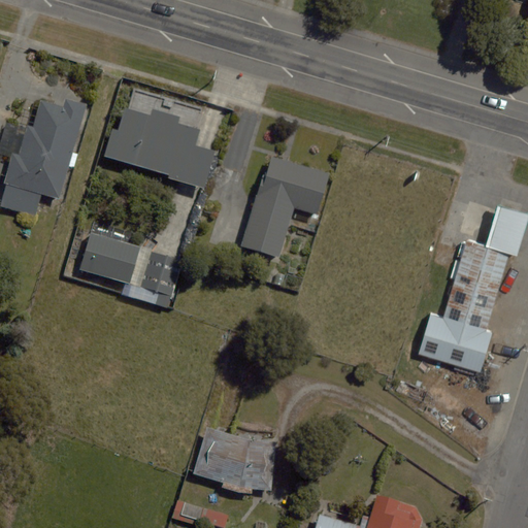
[(66,170),(86,105),(67,99),(64,108),(41,101),(33,127),(27,126),(19,156),(12,154),(3,184),(7,185),(1,205),(35,216),(41,194),(58,198),(66,170)]
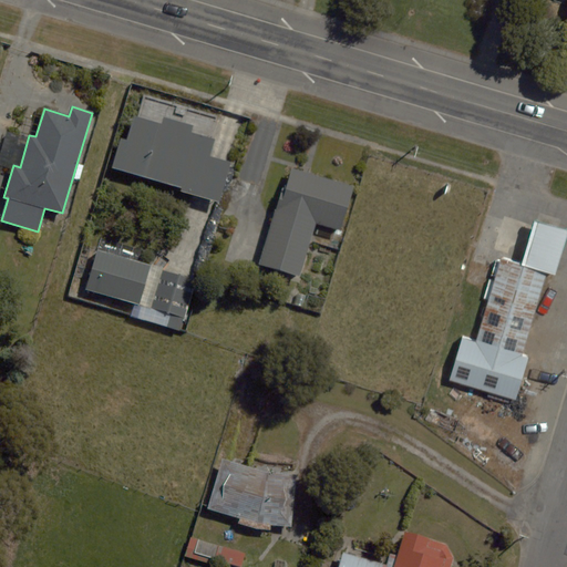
[(134,116),(126,140),(121,138),(112,168),(179,188),(179,192),(218,203),(230,163),(210,156),(215,140),(191,133),(193,126),(164,117),(162,124),(134,116)]
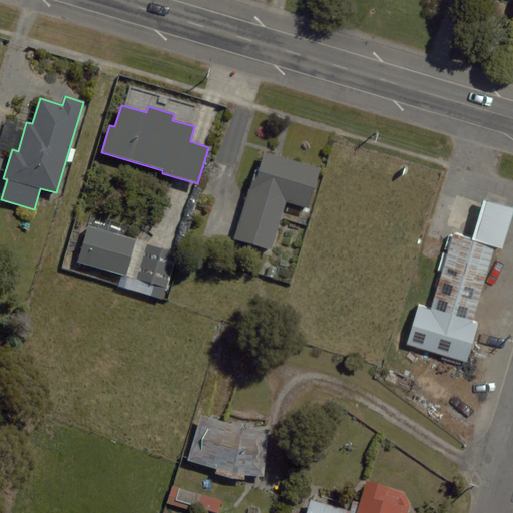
[(233,238),(271,250),(286,201),(309,208),(321,168),(261,149),(233,238)]
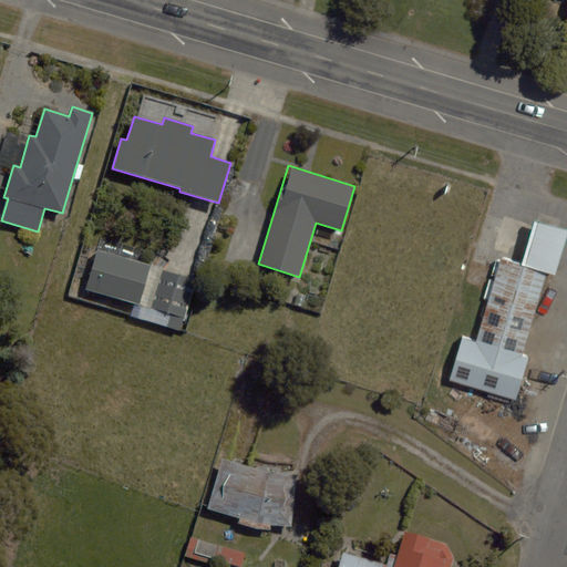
[(555,276),(566,235),(566,229),(534,220),(521,266),(555,276)]
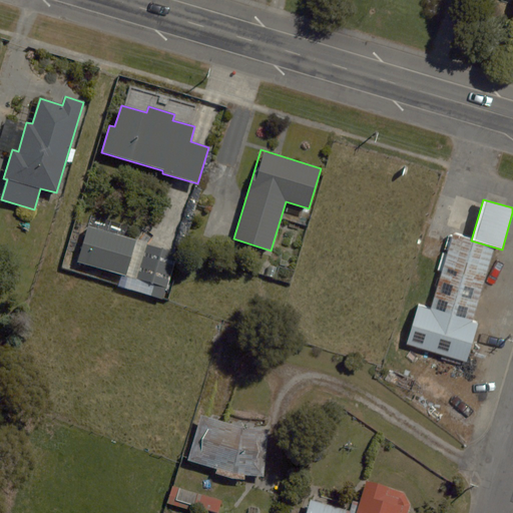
[(136,240),(89,226),(78,262),(125,276),(136,240)]
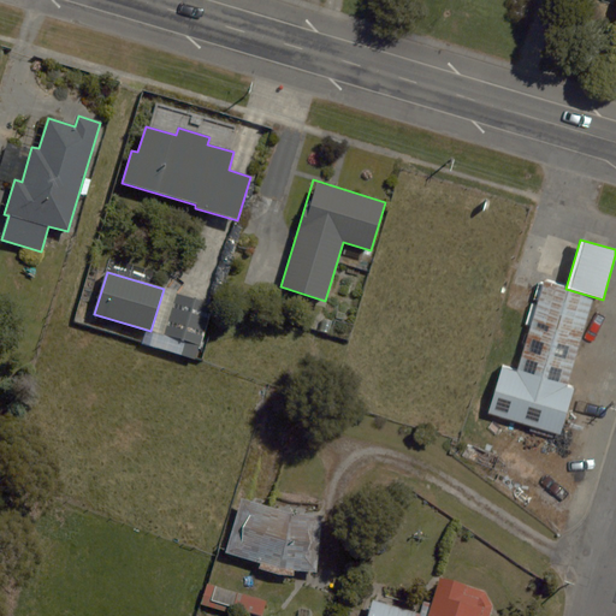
[(502,365),(489,413),(560,433),(573,386),(566,384),(590,298),(542,285),(517,369),(502,365)]
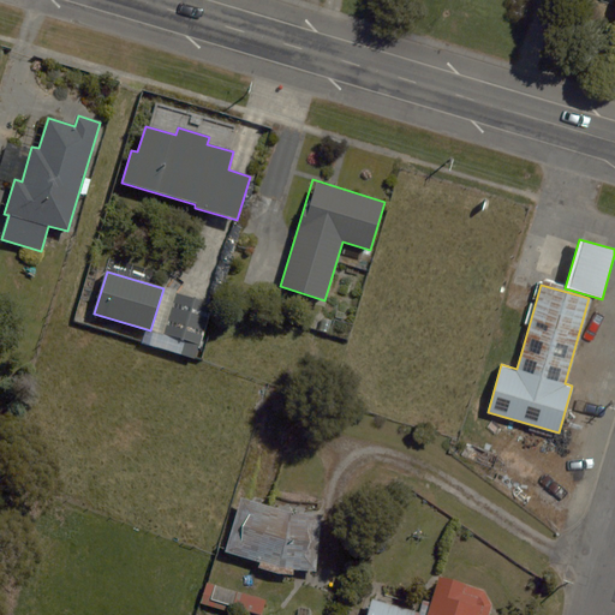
[(293,575),(293,571),(316,571),(322,514),(292,513),(240,497),(225,551),(260,561),(258,568),(293,575)]
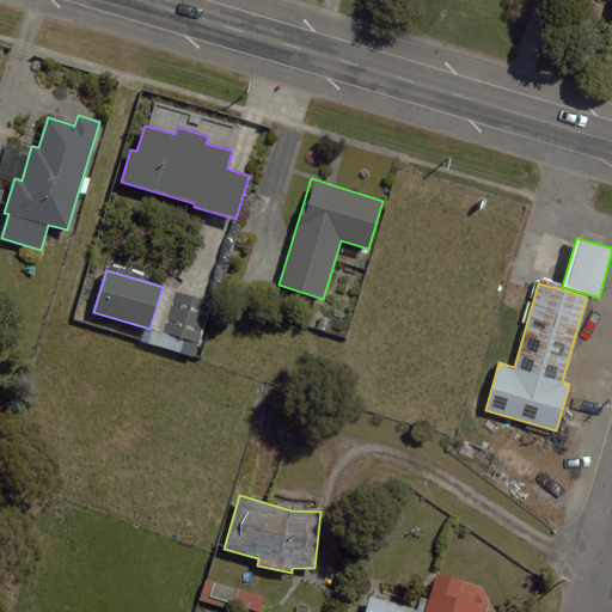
[(485,611),(489,603),(482,587),(438,574),(426,611),(371,595),(365,611),(485,611)]
